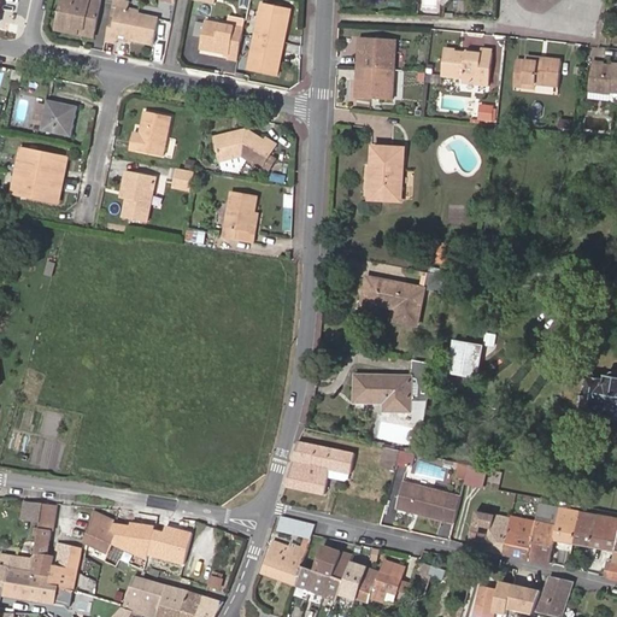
[(90,0),(62,0),(56,30),(77,35),(78,29),(94,31),(100,1),(90,0)]
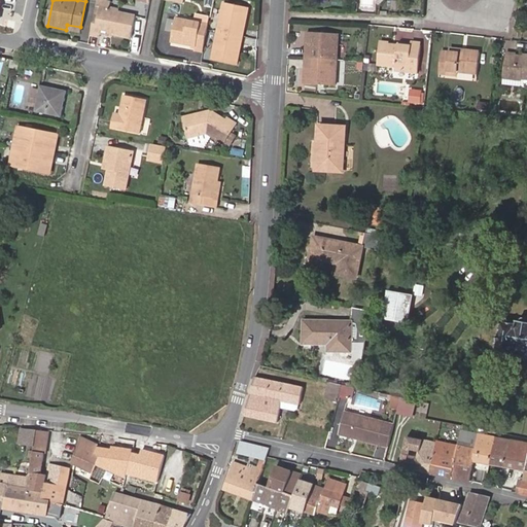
[(220,3),(215,31),(241,36),(246,8),(220,3)]
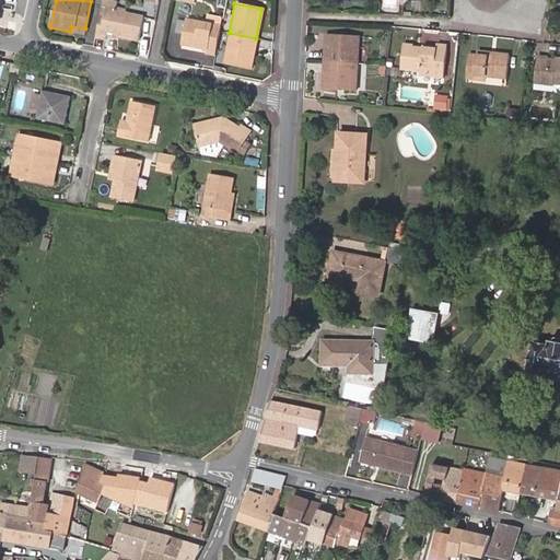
[(98,16),(94,36),(105,38),(106,32),(114,34),(119,35),(119,37),(139,41),(144,16),(126,13),(126,10),(105,6),(103,18),(98,16)]
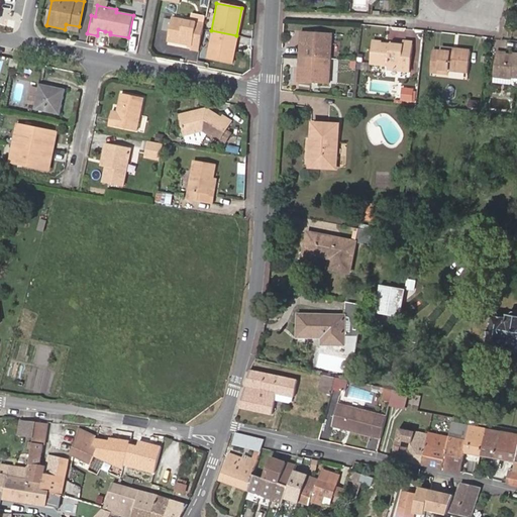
[(203,23),(205,15),(191,12),(190,20),(203,23)]
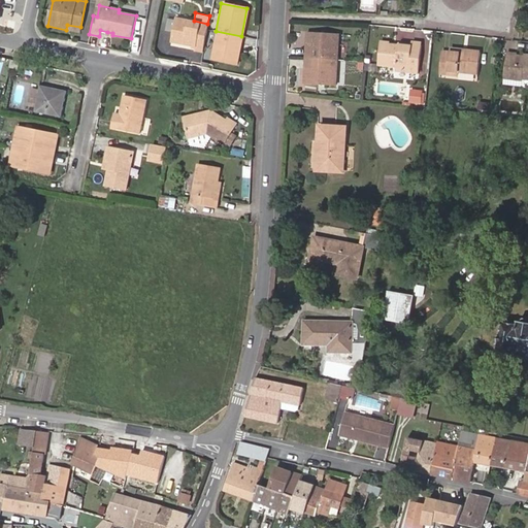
[(194,50),(202,52),(207,24),(194,21),(174,17),(169,41),(190,45),(194,46),(194,48),(194,50)]
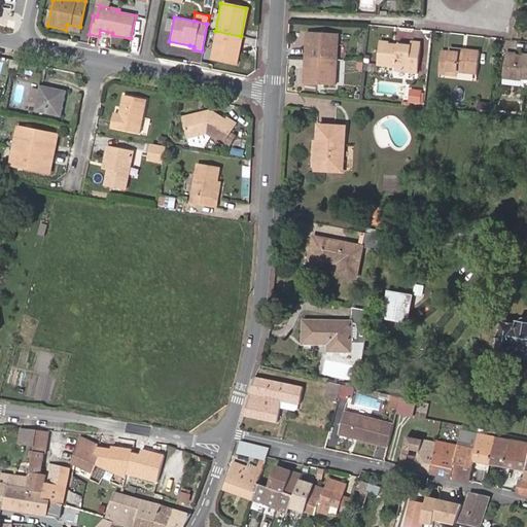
[(241,36),(215,31),(210,58),(236,63),(241,36)]
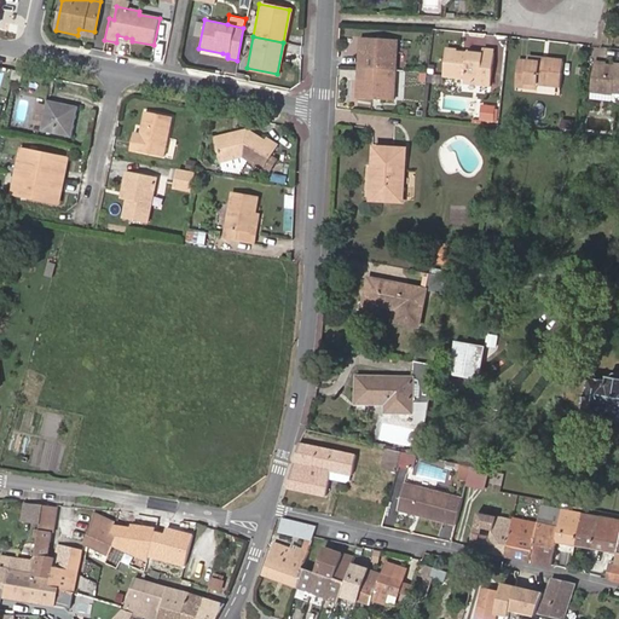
[(397,70),(399,40),(362,38),(360,56),(370,56),(369,69),(368,81),(359,80),(358,97),(395,99),(397,70)]
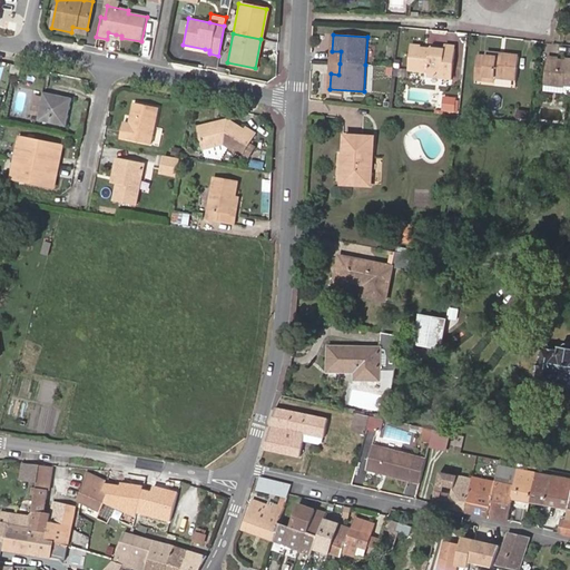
[(422,50),(423,47),(421,47),(421,46),(412,45),(410,70),(429,71),(429,76),(453,78),(455,49),(445,48),(445,49),(431,48),(431,51),(422,50)]
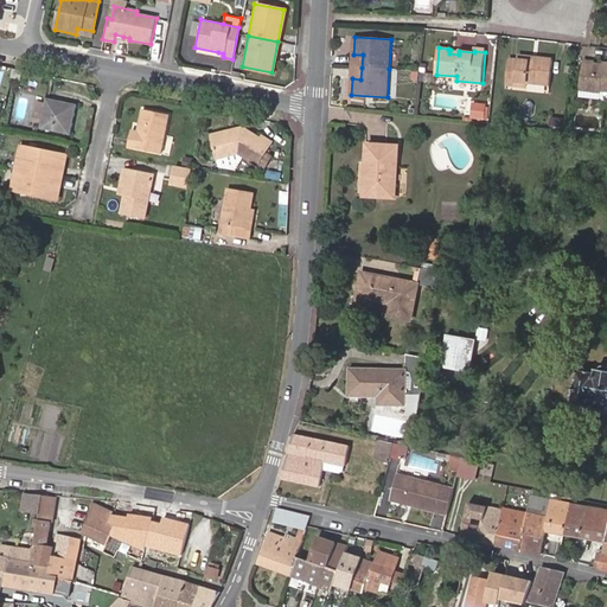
[(536,61),(518,59),(509,58),(506,83),(517,84),(517,81),(550,83),(551,58),(537,56),(536,61)]
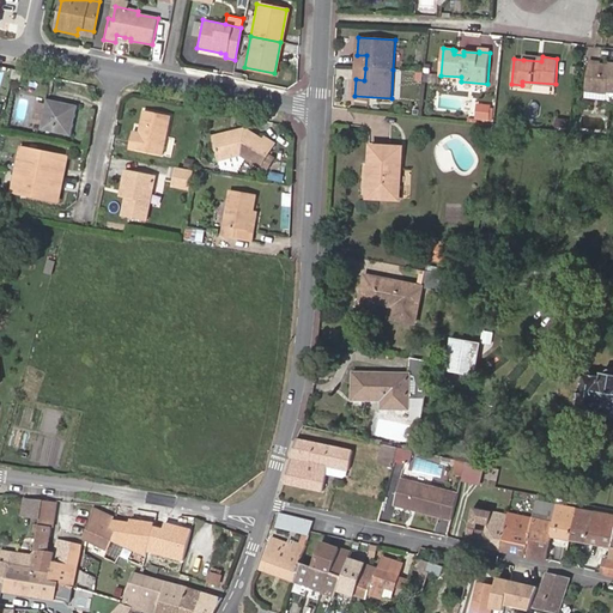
[(612,65),(589,64),(587,91),(608,93),(608,91),(612,91),(612,65)]
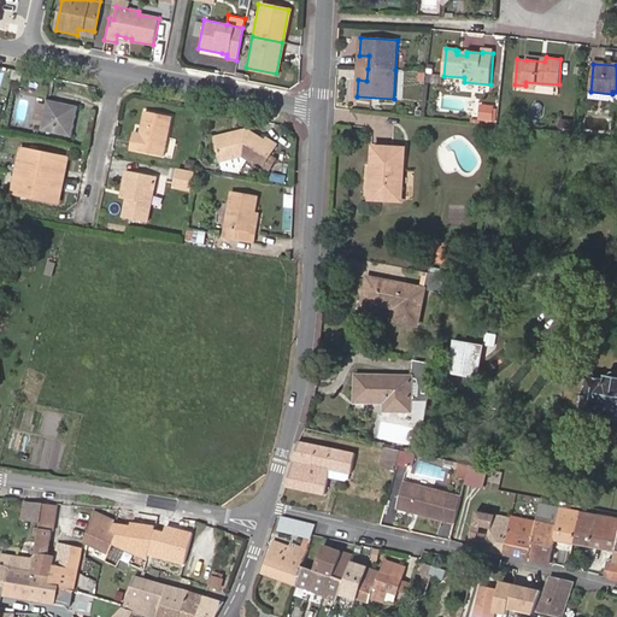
[(22,72),(11,70),(9,80),(19,82),(22,72)]
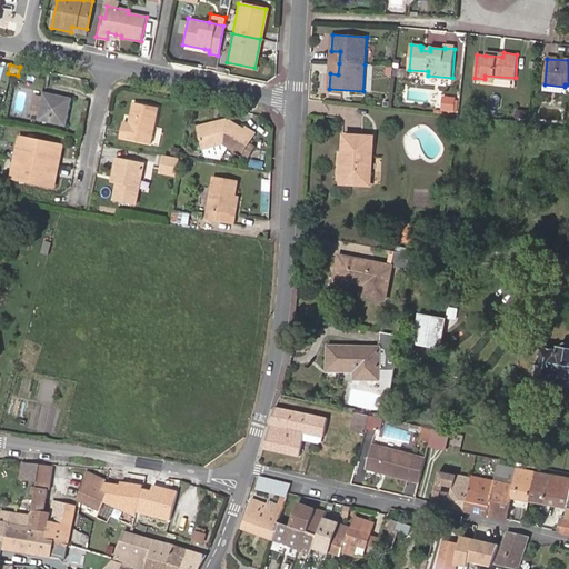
[(63,109),(67,109),(69,97),(41,92),(36,120),(63,126),(66,113),(63,113),(63,109)]
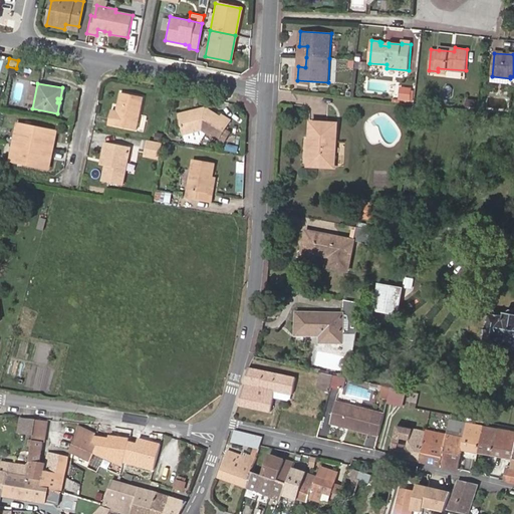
[(412,99),(413,87),(403,86),(402,98),(412,99)]
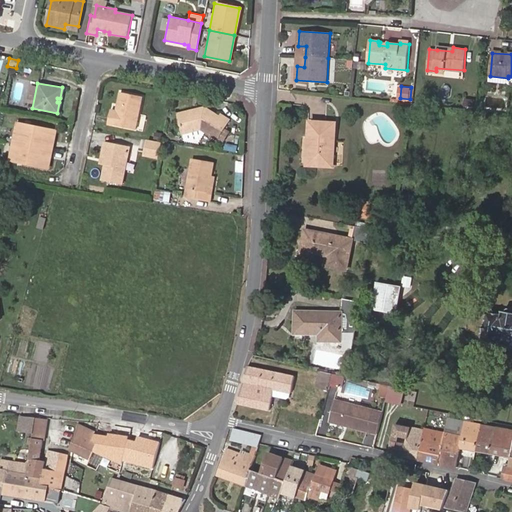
[(118,92),(114,111),(114,113),(112,115),(108,115),(107,125),(134,130),(140,97),(118,92)]
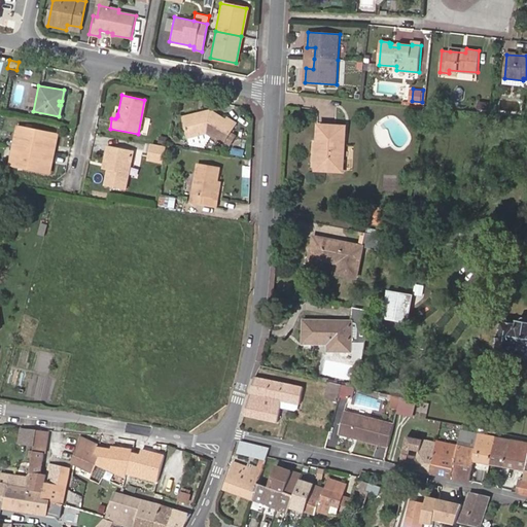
[(481,100),(478,111),(488,114),(491,103),(481,100)]
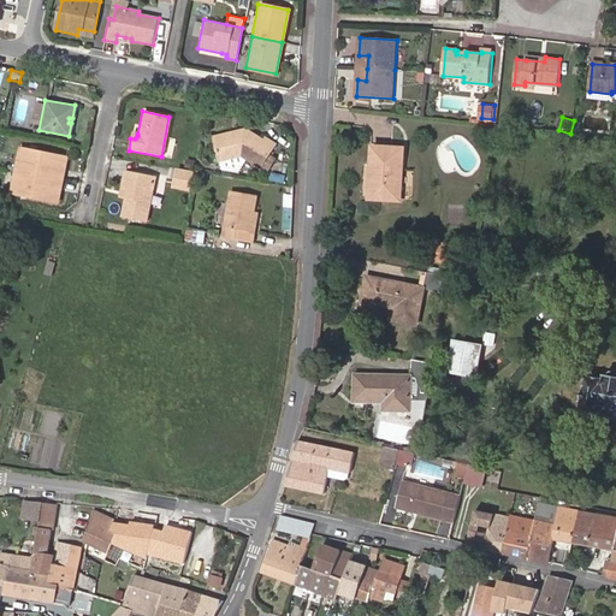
[(244,129),(237,131),(237,135),(232,136),(229,134),(213,137),(217,152),(223,149),(225,159),(241,155),(247,159),(260,167),(261,167),(267,171),(274,160),(267,155),(276,143),(266,137),(264,141),(262,141),(244,129)]
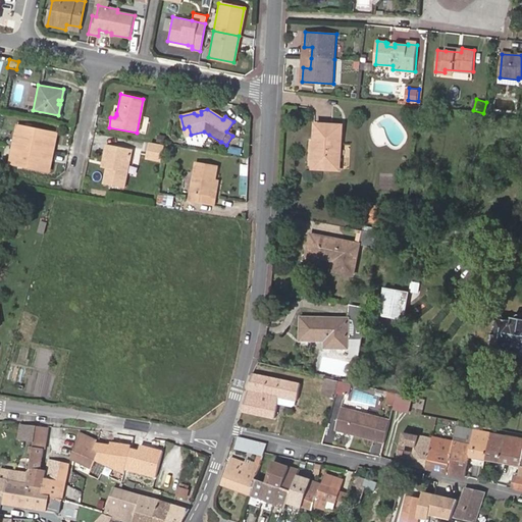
[(17,125),(13,144),(53,151),(56,133),(17,125)]
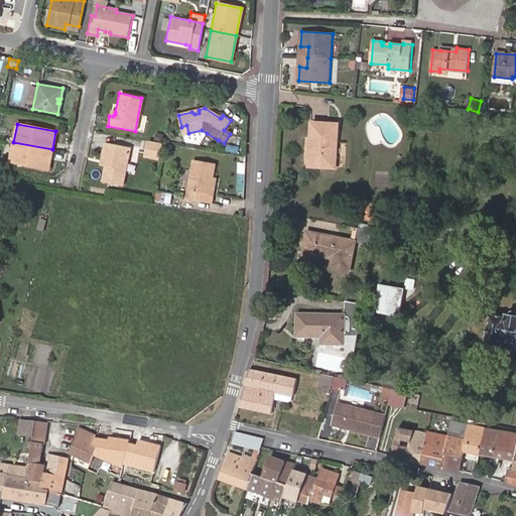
[(339,125),(315,124),(312,164),(336,166),(339,125)]
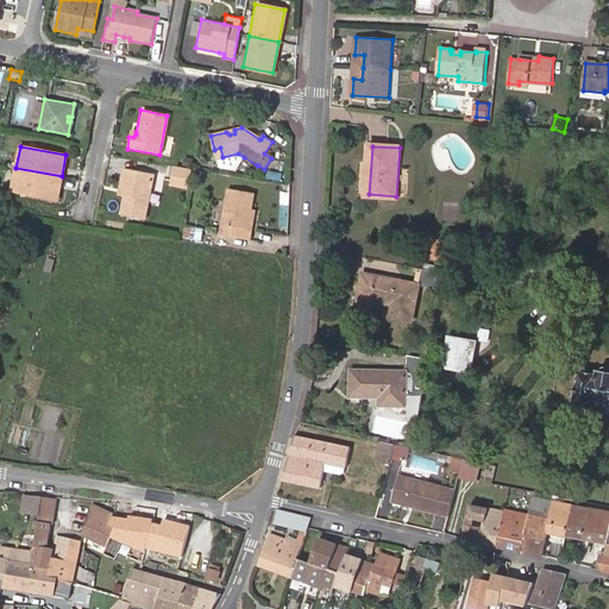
[(236,170),(244,157),(238,154),(223,157),(217,158),(219,168),(236,170)]
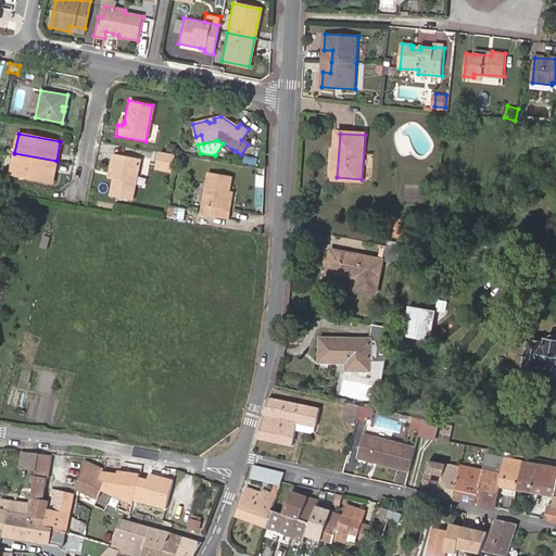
[(174,153),(175,146),(167,144),(165,152),(174,153)]
